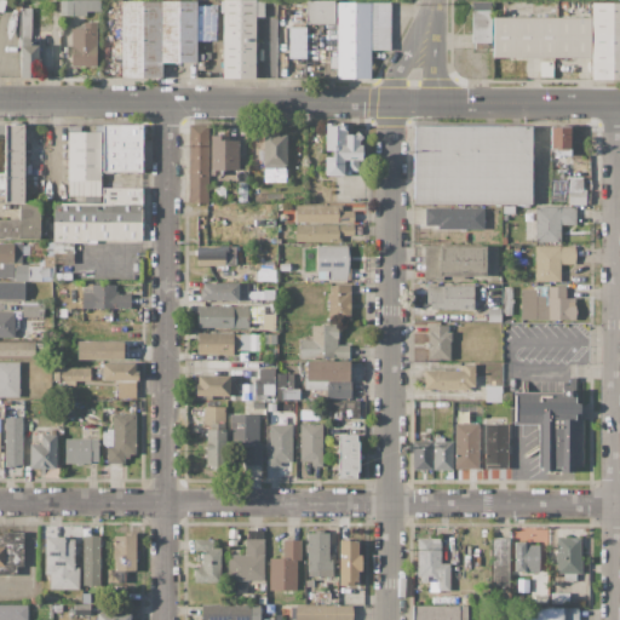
[(58,0),(59,13),(98,15),(98,0),(58,0)]
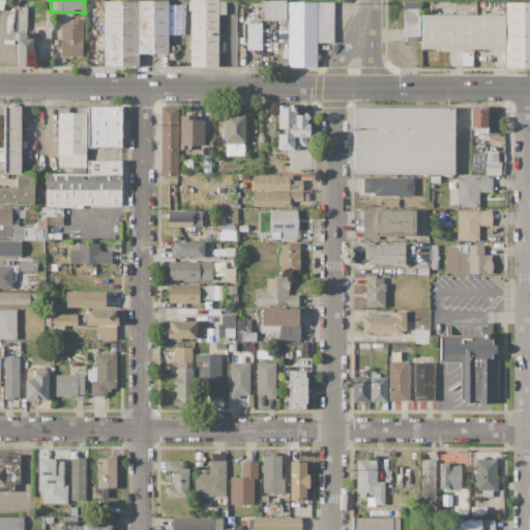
[(190,66),(189,0),(218,0),(218,66),(190,66)]
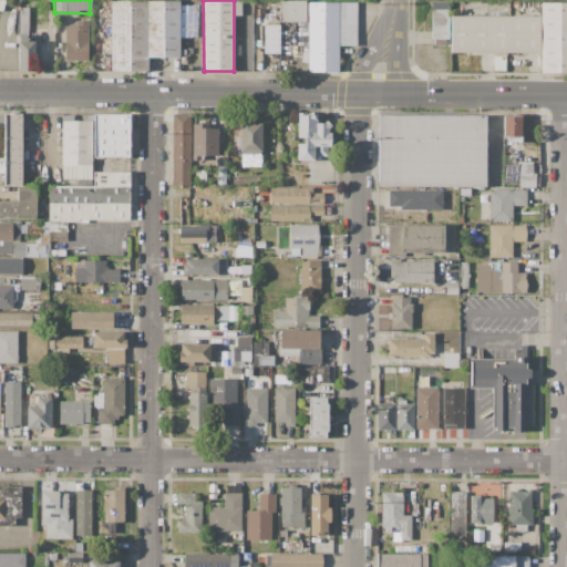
[(111,71),(111,2),(147,1),(147,58),(147,70),(111,71)]
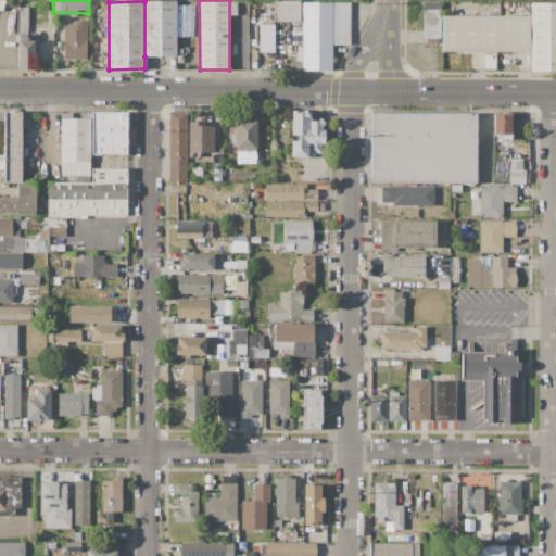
[(144,1),(176,1),(176,55),(144,57),(144,1)]
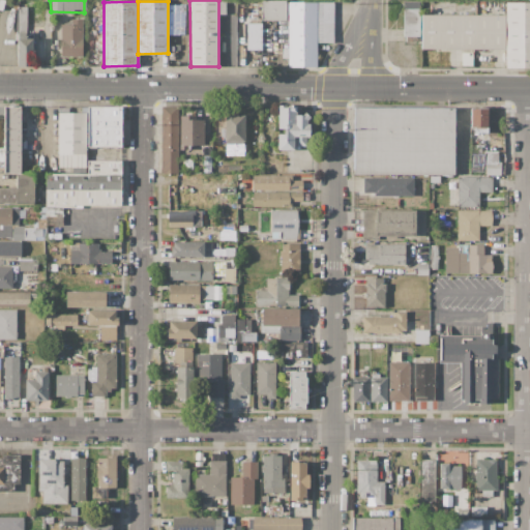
[(262,20),(262,1),(286,1),(286,20),(262,20)]
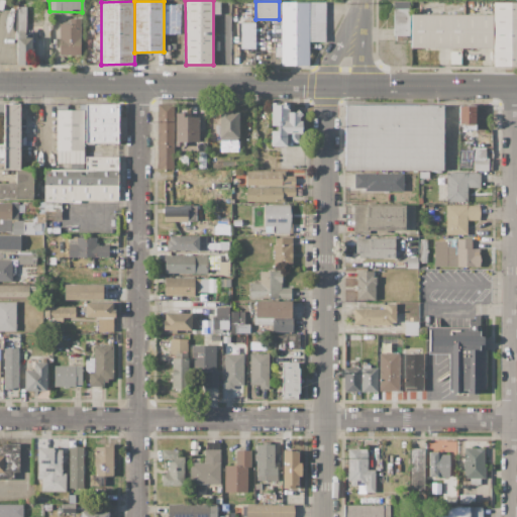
[(393,34),(393,1),(409,1),(410,34),(393,34)]
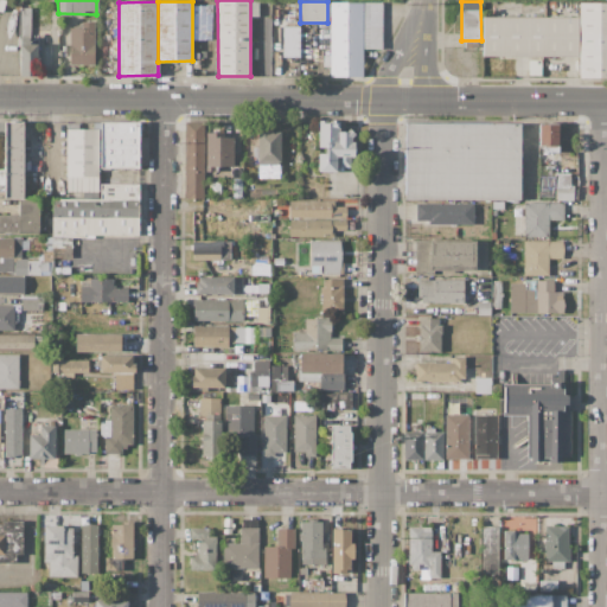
[(331,2),(362,2),(362,49),(362,76),(331,76),(331,2)]
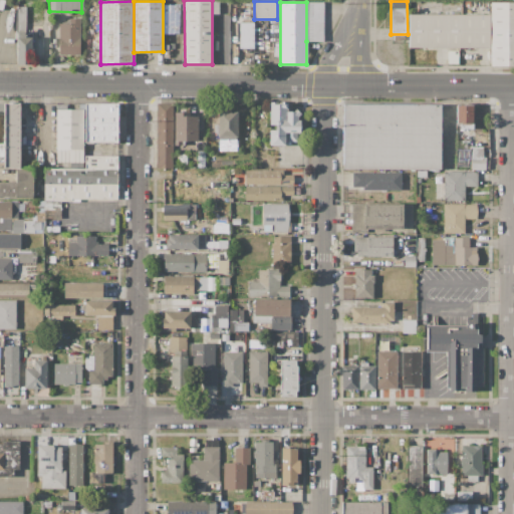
[(306,2),(322,2),(323,41),(306,41),(306,2)]
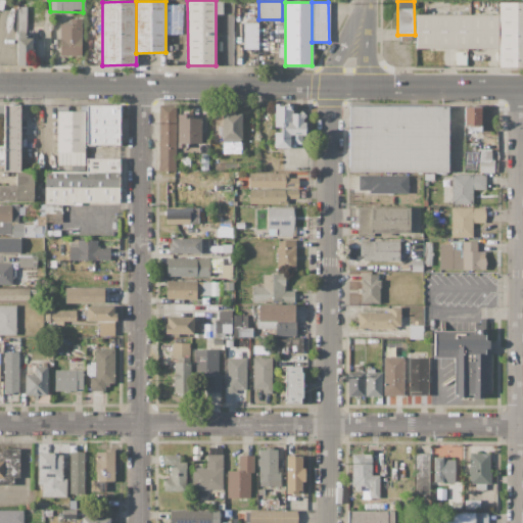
[(522,66),(498,66),(498,48),(498,14),(498,3),(522,3),(522,66)]
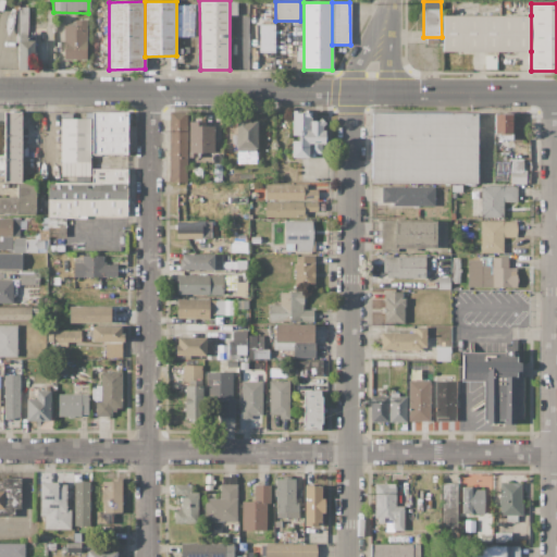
[(19,70),(19,8),(27,7),(28,40),(35,40),(35,70),(19,70)]
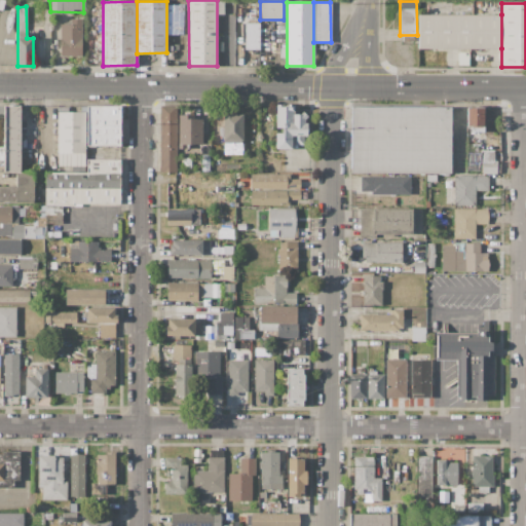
[(418,15),(501,14),(501,48),(418,49),(418,15)]
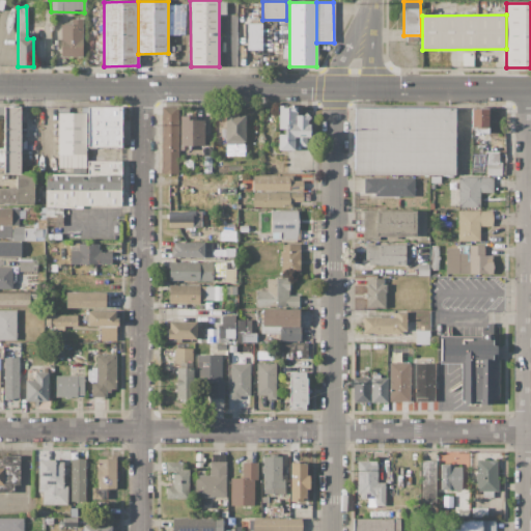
[(61,57),(61,24),(72,24),(72,19),(83,19),(83,57),(61,57)]
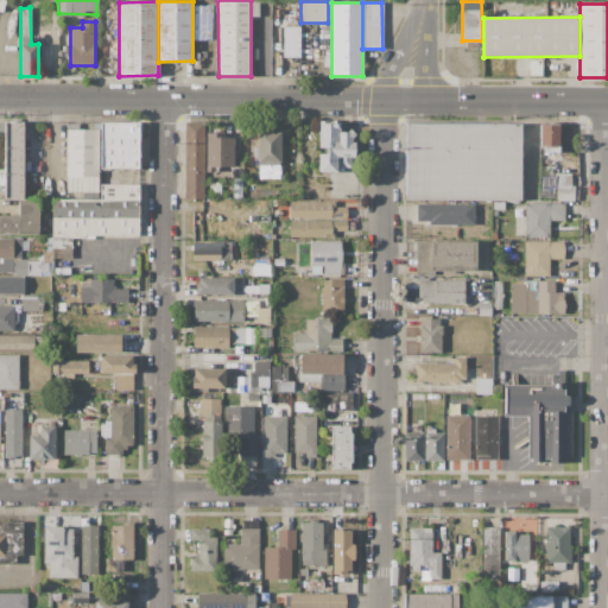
[(283,57),(283,26),(299,26),(301,57),(283,57)]
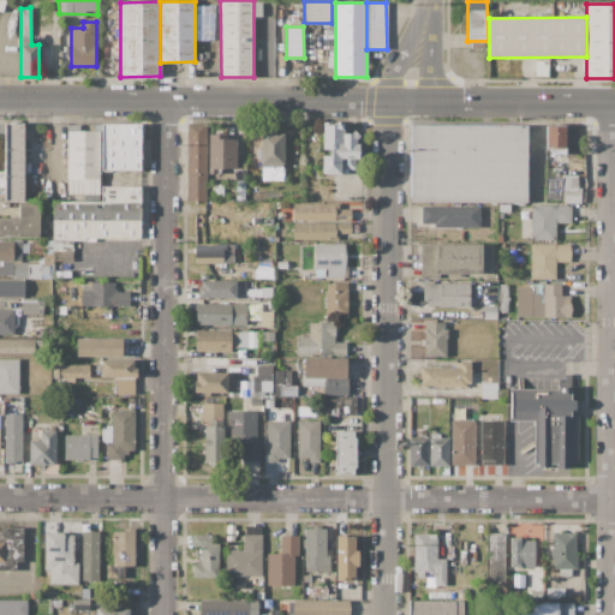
[(322,123),(344,123),(344,133),(356,133),(356,143),(359,143),(359,159),(356,159),(356,169),(340,169),(340,173),(323,173),(322,156),(329,156),(329,149),(322,149),(322,123)]
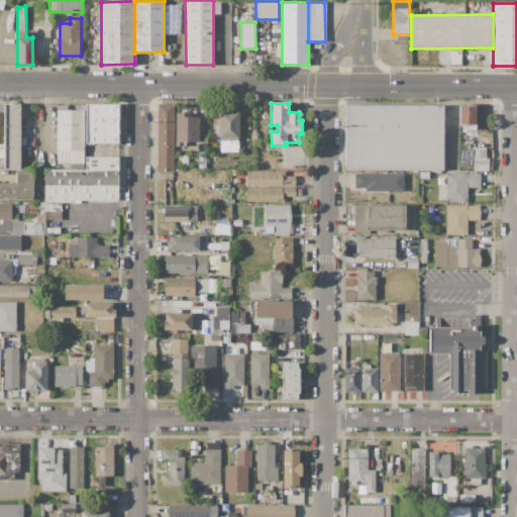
[(4,169),(4,104),(21,104),(20,169),(4,169)]
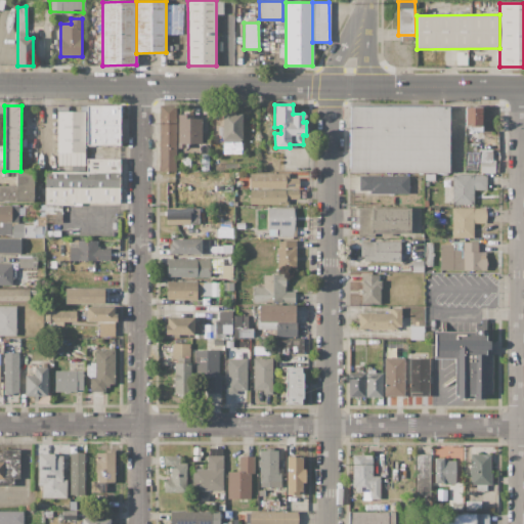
[(87,105),(119,105),(119,146),(87,146),(87,105)]
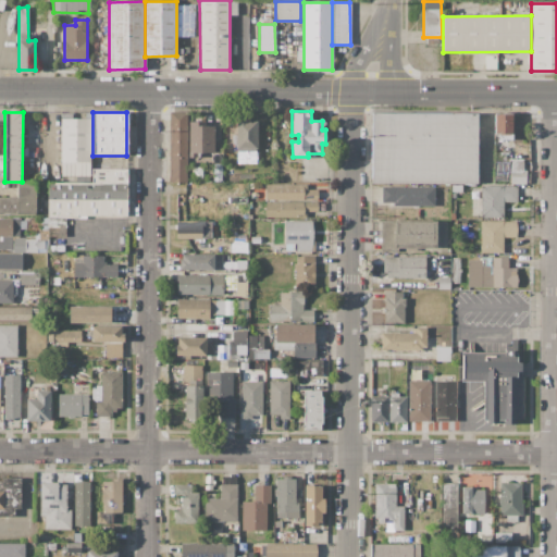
[(169,112),(186,112),(187,182),(170,182),(169,112)]
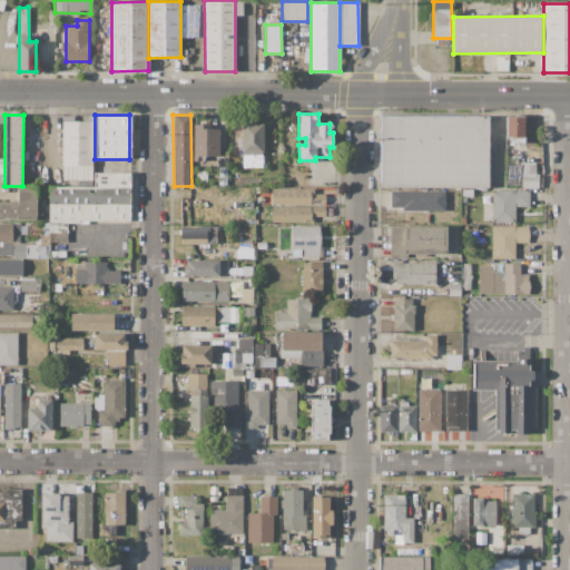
[(380,116),(488,116),(488,188),(381,188),(380,116)]
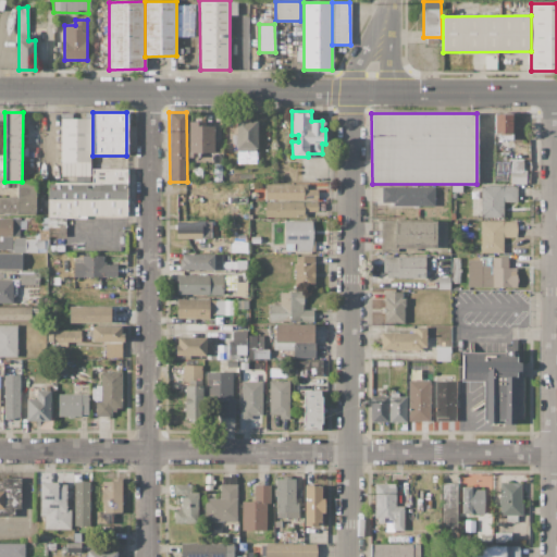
[(494,113),(514,113),(514,140),(498,140),(498,134),(494,134),(494,113)]
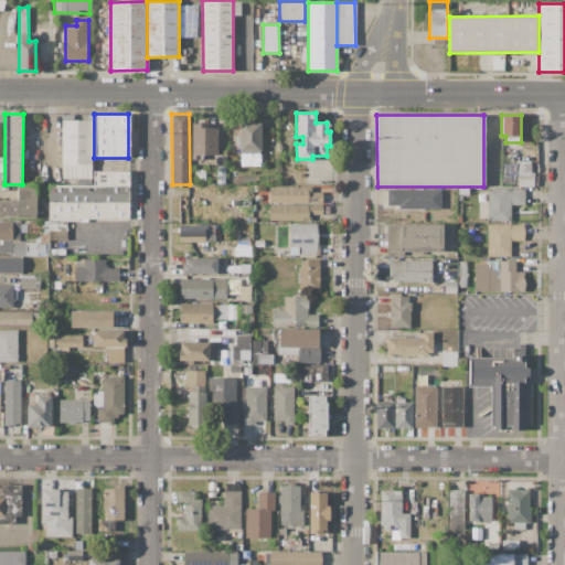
[(62,178),(62,121),(93,120),(93,178),(62,178)]
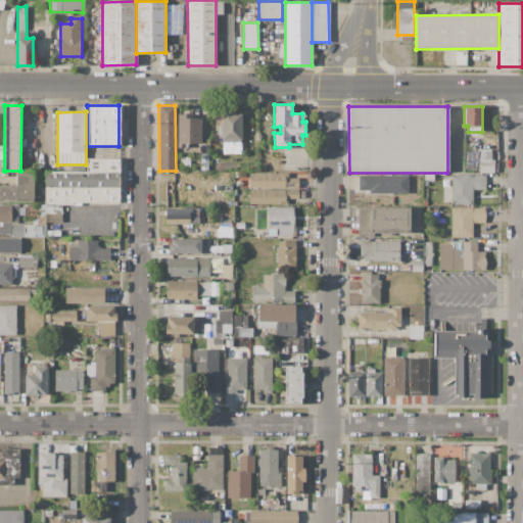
[(178,114),(186,114),(186,117),(201,117),(201,143),(185,143),(185,147),(178,147),(178,114)]
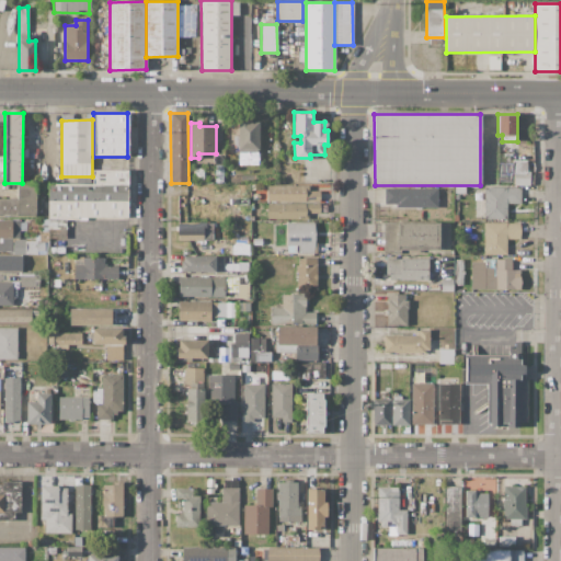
[(238,123),(259,123),(259,152),(238,152),(238,123)]
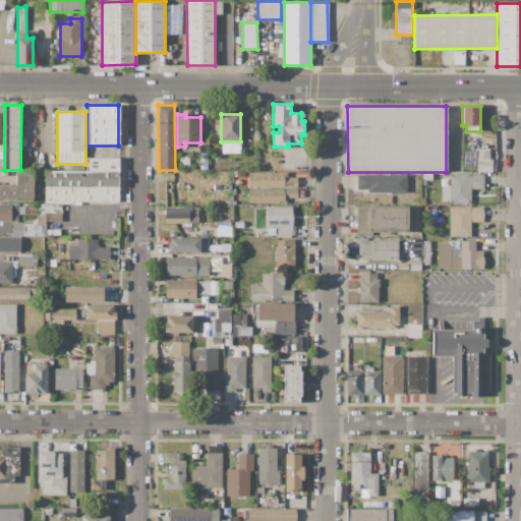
[(45,204),(45,171),(87,171),(87,158),(119,158),(119,204),(45,204)]
